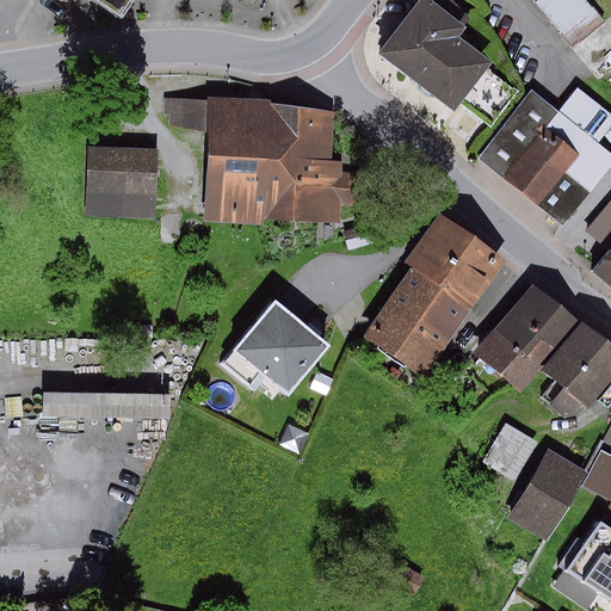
[(90,0),(117,18),(129,0),(90,0)]
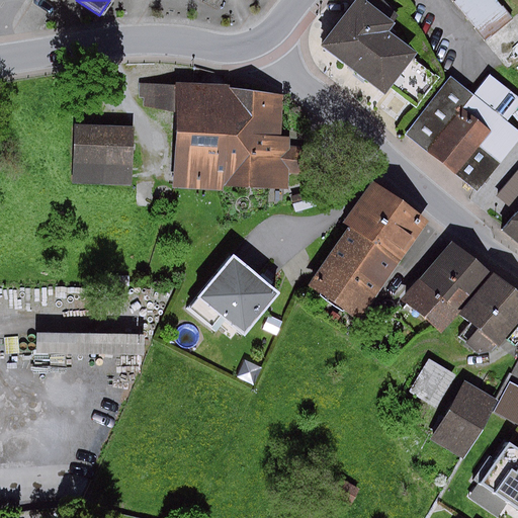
[(343,0),(310,47),(373,92),(401,55),(372,34),(379,25),(344,0),(343,0)]
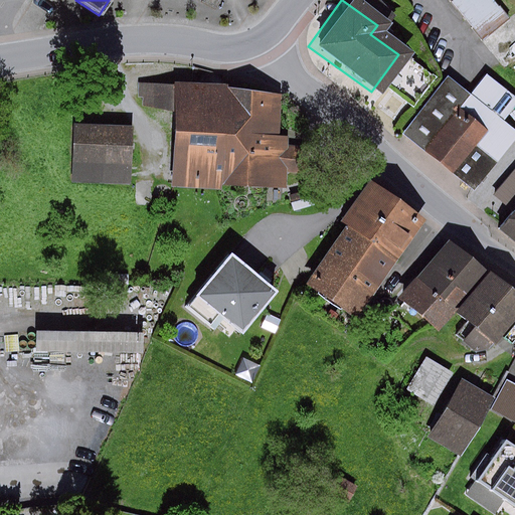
[(458,0),(482,26),(498,13),(486,0),(458,0)]
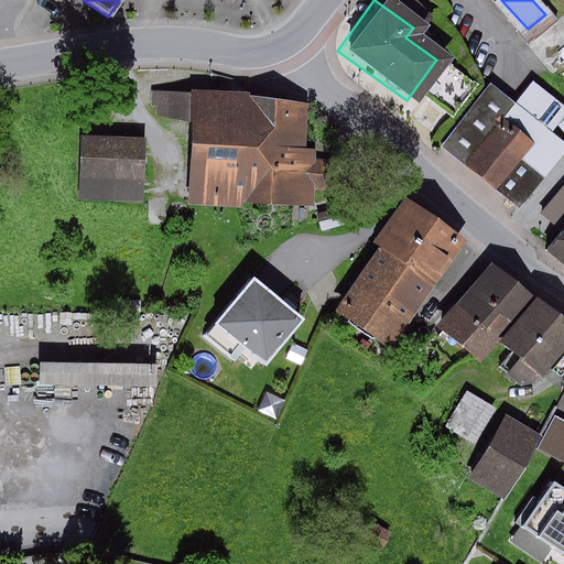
[(484,93),(440,148),(516,207),(561,150),(543,137),(561,114),(530,89),(511,115),(484,93)]
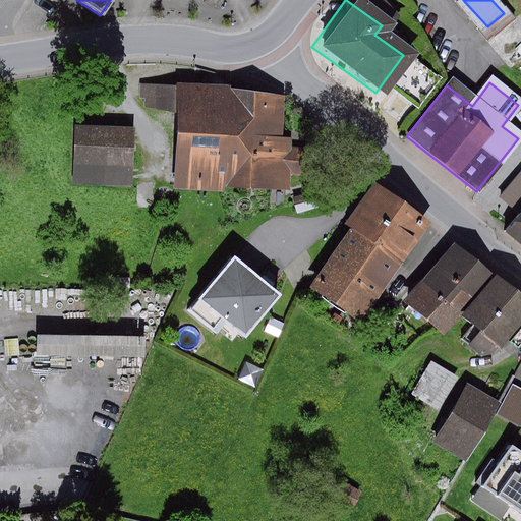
[(230,87),(179,83),(179,87),(139,84),(139,99),(145,99),(145,107),(177,114),(174,189),(226,192),(226,188),(290,190),(291,175),(309,177),(313,151),(292,148),(292,138),(283,138),(285,96),(230,89),(230,87)]
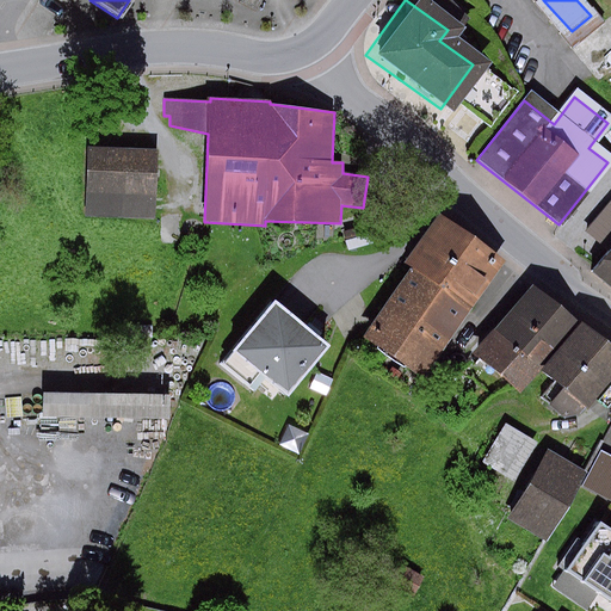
[(156,220),(159,150),(90,147),(86,217),(156,220)]
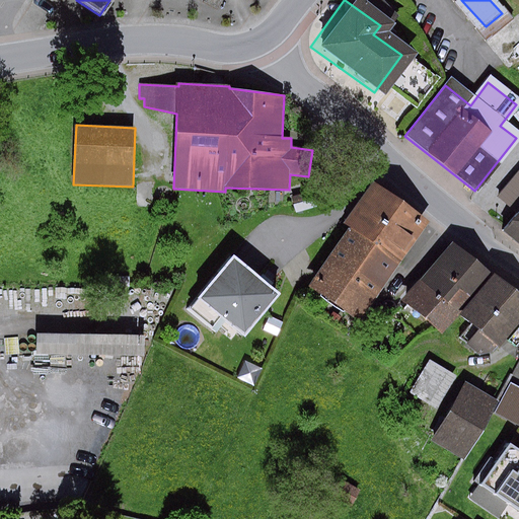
[(376,180),(348,222),(355,229),(402,261),(429,222),(376,180)]
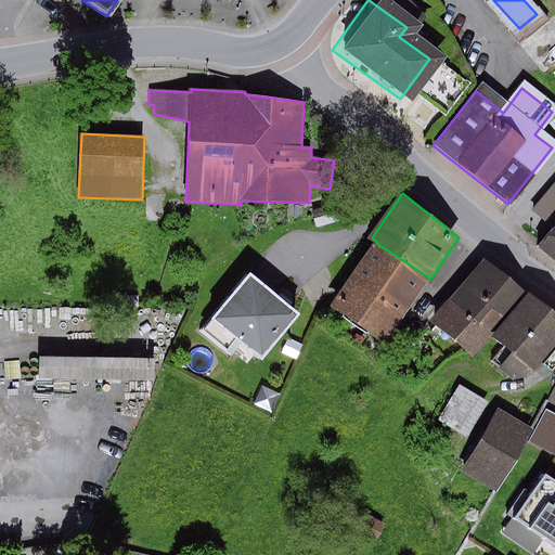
[(554,201),(546,213),(554,219),(554,228),(545,241),(554,247),(554,201)]
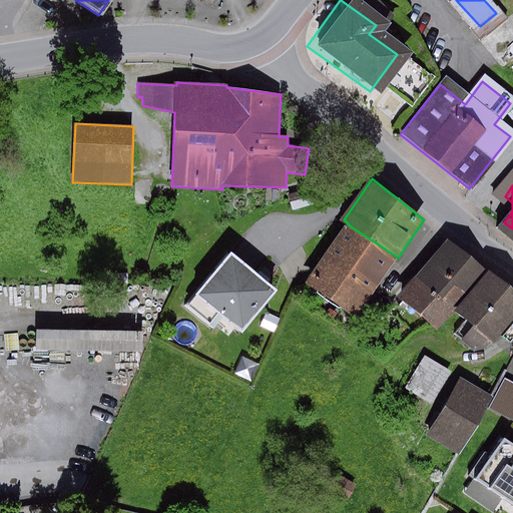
[(309,189),(289,195),(293,210),(313,205),(309,189)]
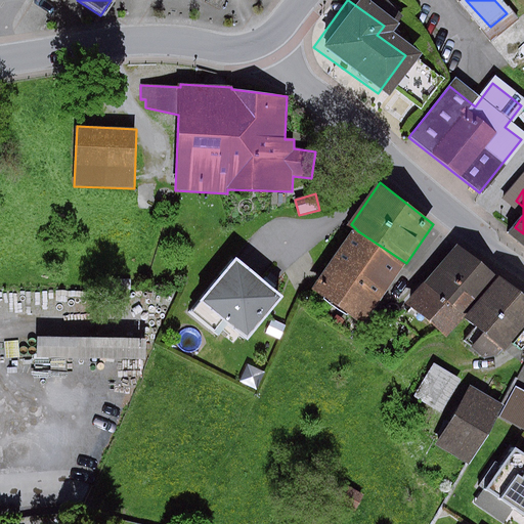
[(406,263),(358,231),(316,293),(364,325),(406,263)]
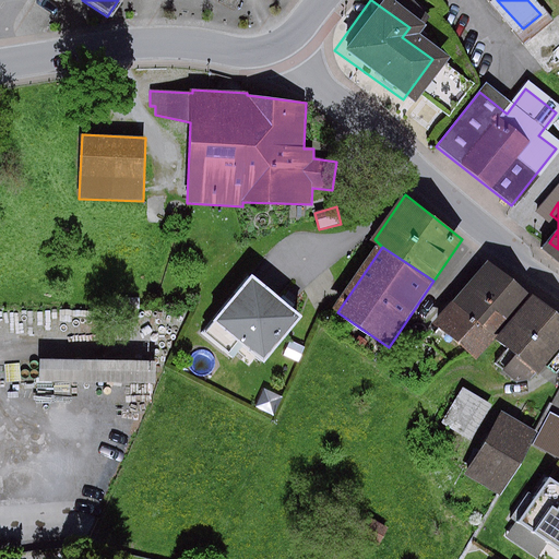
[(510,323),(533,297),(488,262),(455,302),(485,328),(497,312),(510,323)]
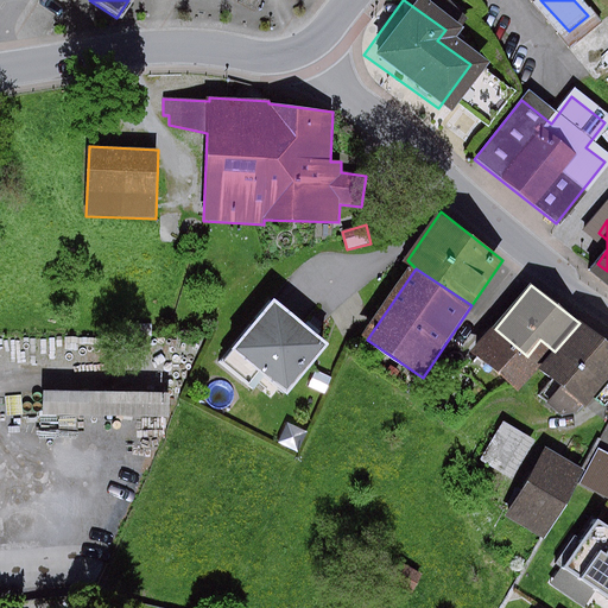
[(331,344),(276,299),(221,365),(253,391),(265,377),(289,396),(331,344)]
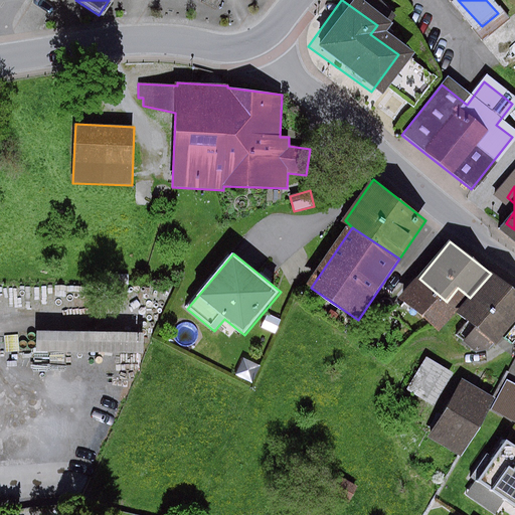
[(458,314),(467,321),(455,336),(476,353),(490,350),(494,344),(496,345),(514,322),(514,293),(491,274),(470,298),(458,314)]
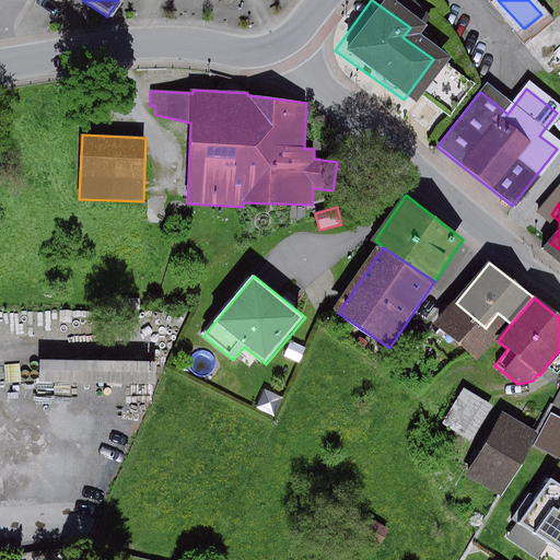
[(486,328),(456,303),(439,325),(481,360),(498,341),(511,324),(498,313),(486,328)]
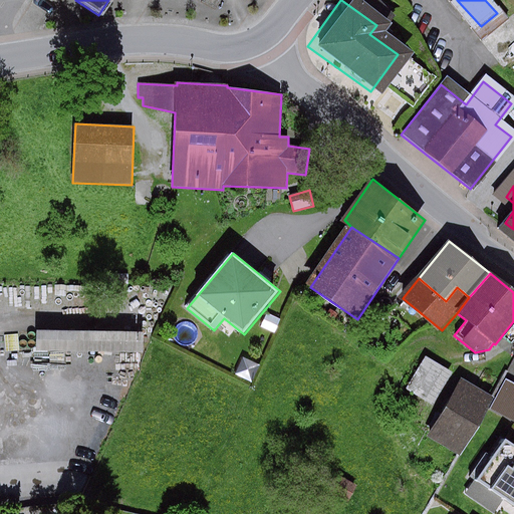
[(281,320),(267,313),(260,327),(275,334),(281,320)]
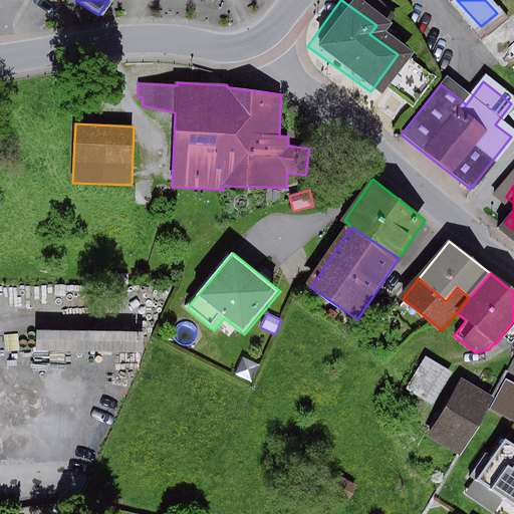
[(144,332),(37,330),(37,351),(144,353),(144,332)]
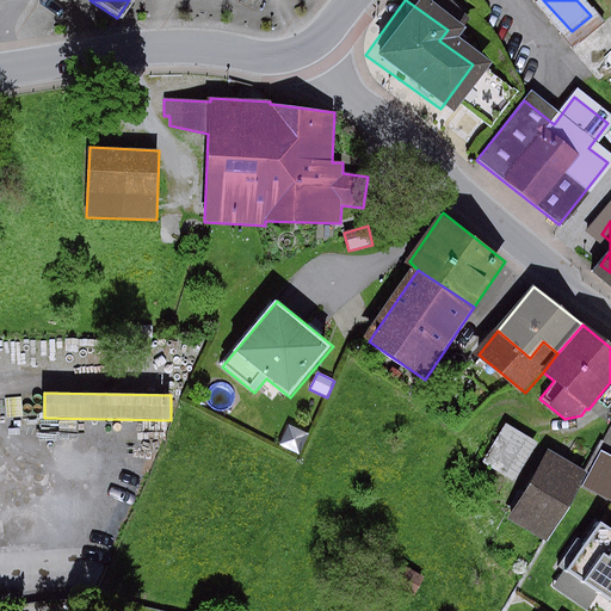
[(538,443),(506,425),(483,463),(516,482),(538,443)]
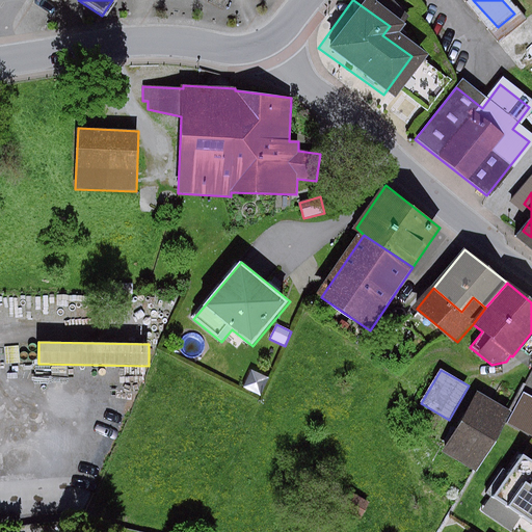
[(251,371),(244,389),(261,396),(269,378),(251,371)]
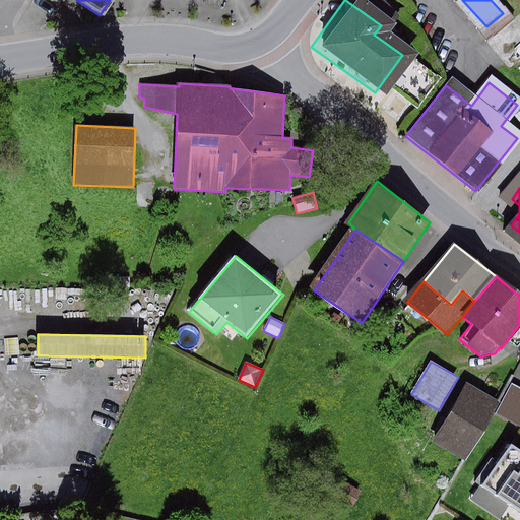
[(503,398),(469,379),(435,438),(469,457),(503,398)]
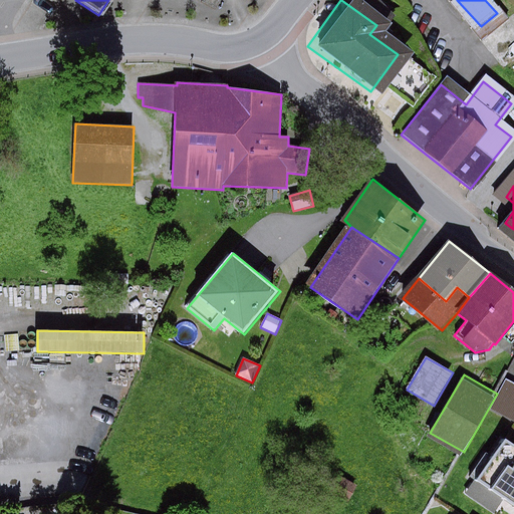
[(513,383),(506,379),(490,410),(513,422),(513,383)]
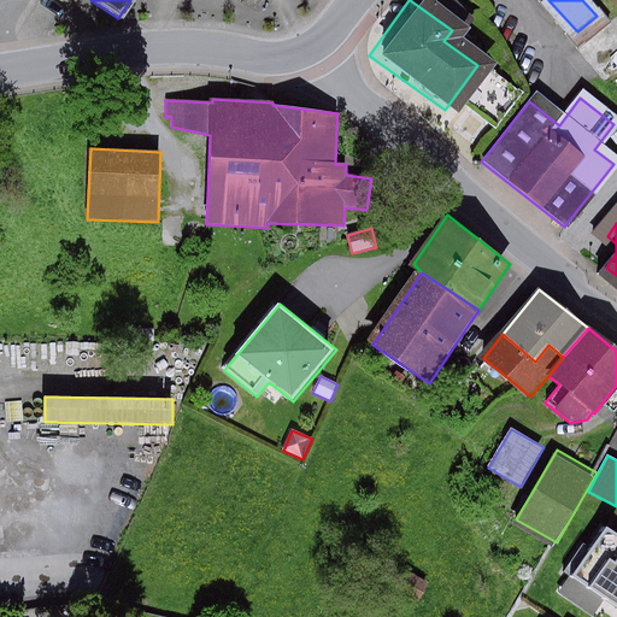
[(616,536),(605,528),(559,594),(592,616),(597,616),(607,601),(616,607),(616,536)]
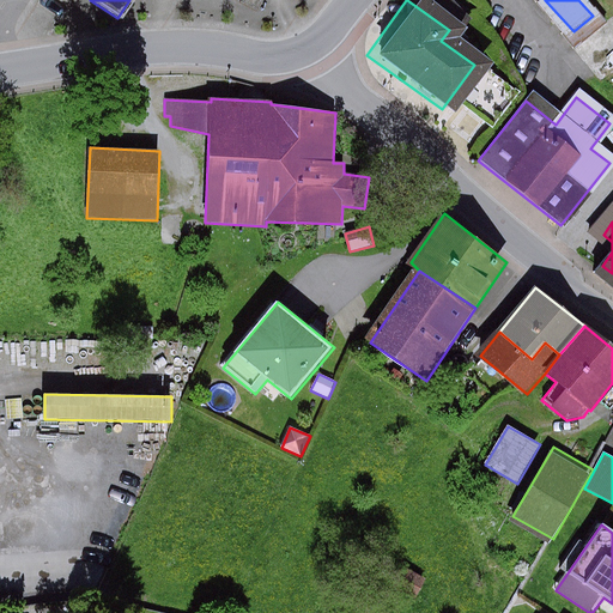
[(426,580),(404,568),(392,588),(416,601),(426,580)]
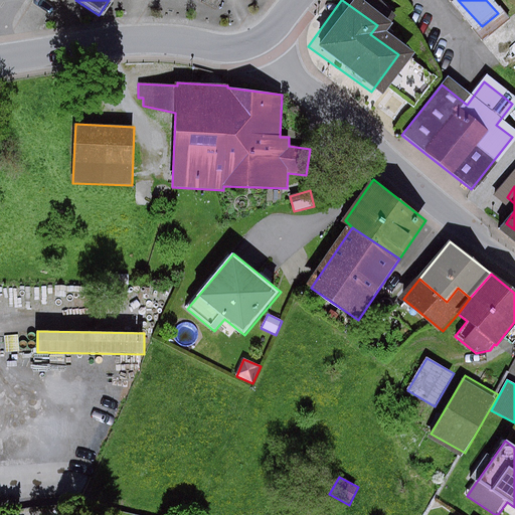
All buildings are outlined.
